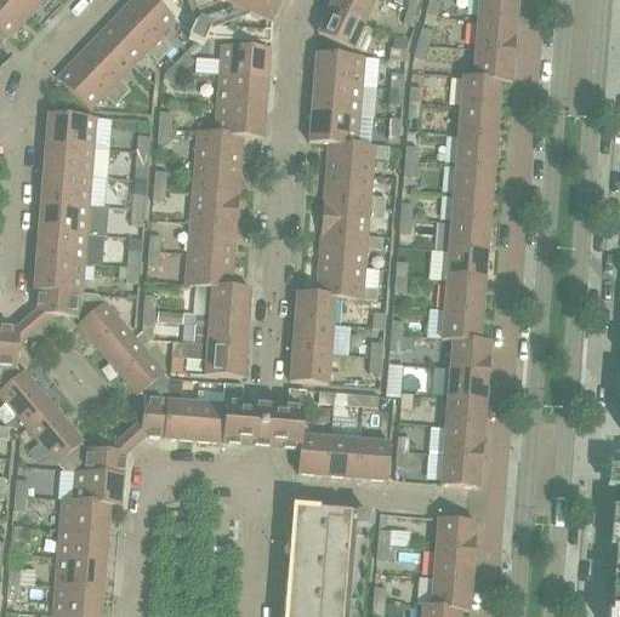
[(0,0),(0,28),(9,36),(30,13),(15,0),(0,0)]
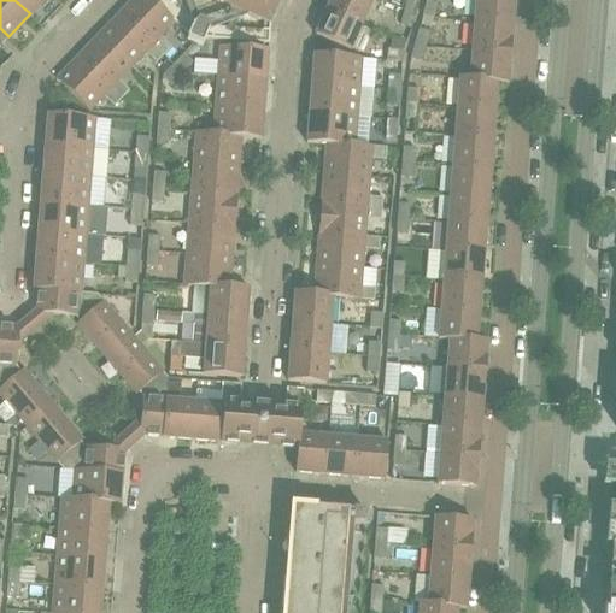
[(15,0),(30,13),(44,0),(15,0)]
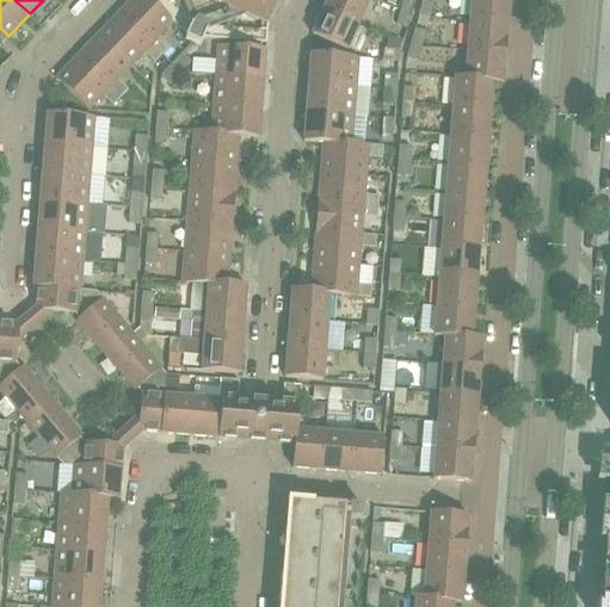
[(128,0),(118,11),(161,53),(170,44),(160,33),(173,19),(153,0),(128,0)]
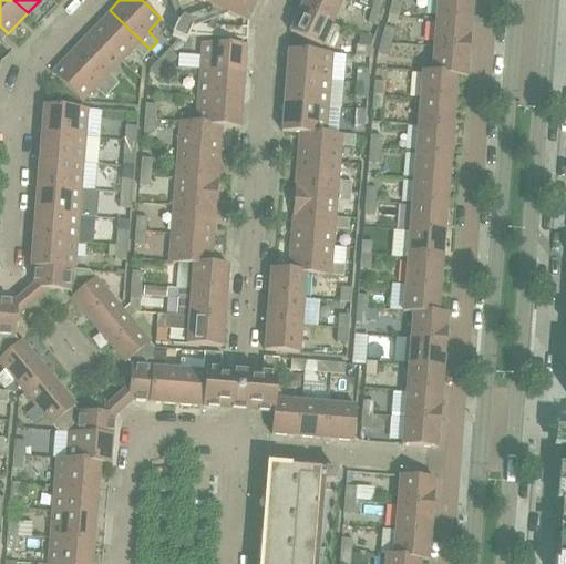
[(253,7),(255,0),(142,0),(161,18),(174,30),(173,33),(186,39),(189,32),(247,38),(248,28),(246,28),(246,19),(251,7),(253,7)]
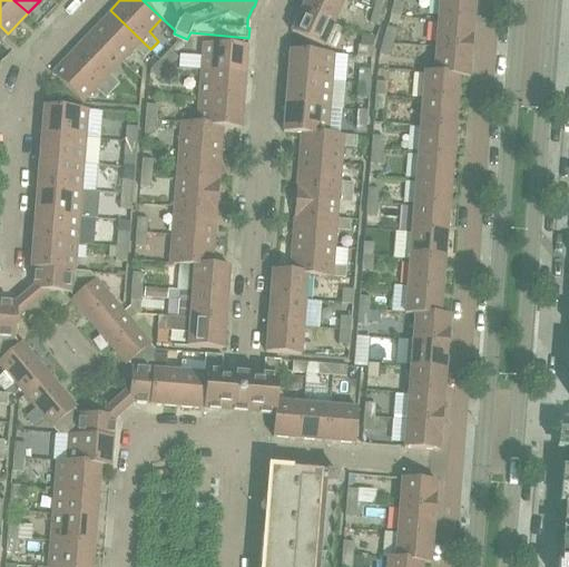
[(304,0),(303,3),(335,18),(343,0),(304,0)]
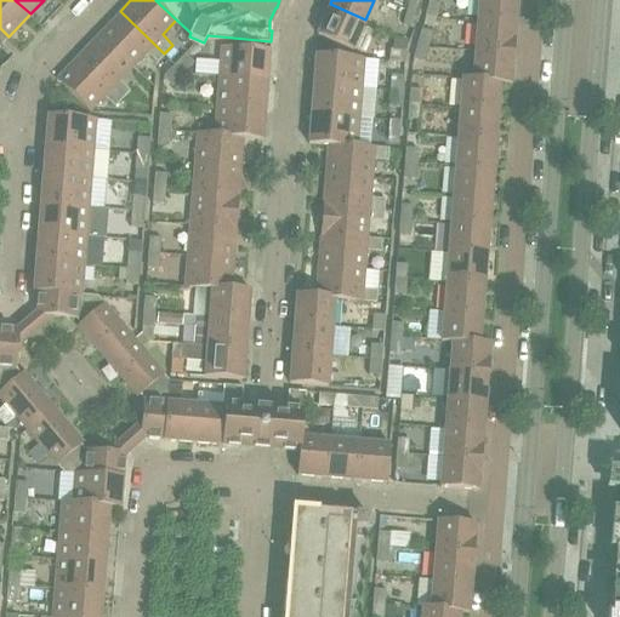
[(409,0),(408,7),(420,10),(421,0),(409,0)]
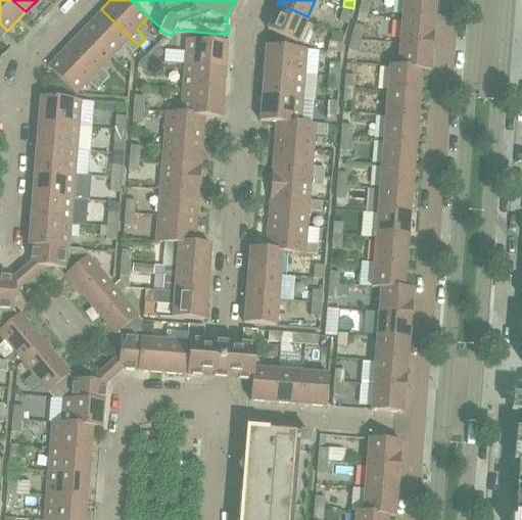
[(361,0),(359,10),(368,13),(372,0),(361,0)]
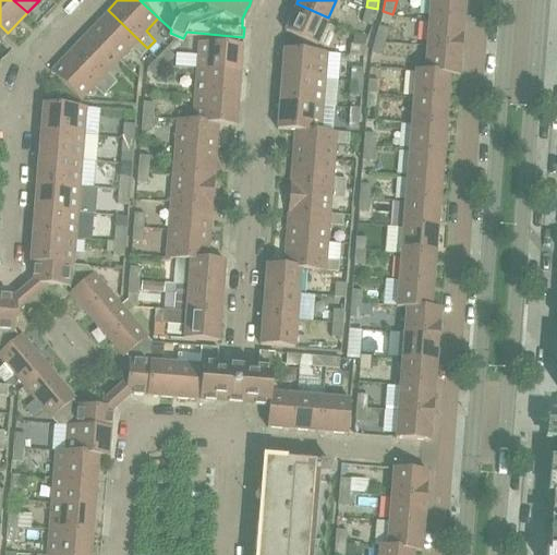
[(430,0),(428,17),(463,20),(465,0),(430,0)]
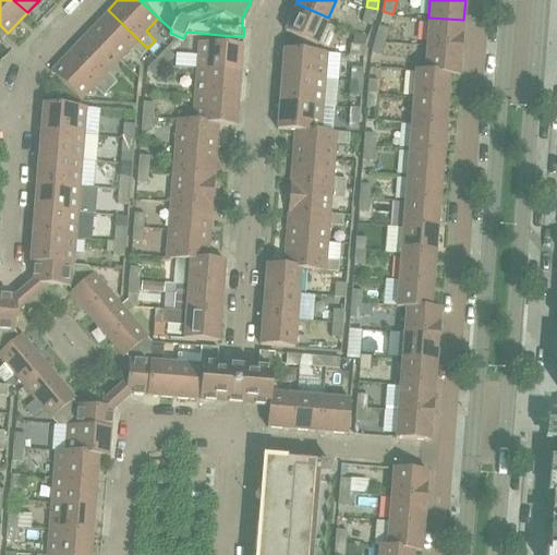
[(286,28),(287,29),(317,43),(328,17),(297,3),(286,28)]
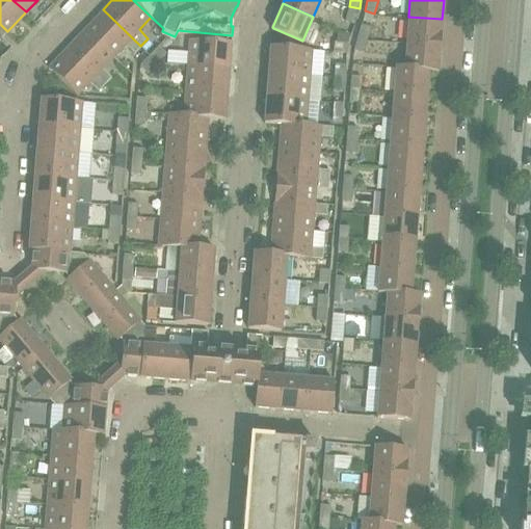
[(349,6),(346,19),(355,21),(360,8),(349,6)]
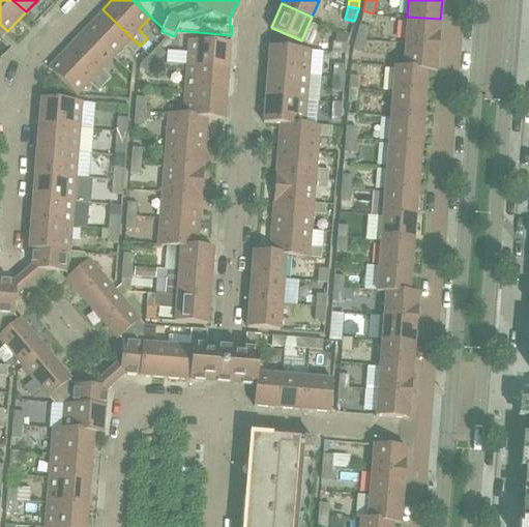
[(103,9),(83,30),(112,57),(125,42),(135,51),(140,46),(103,9)]
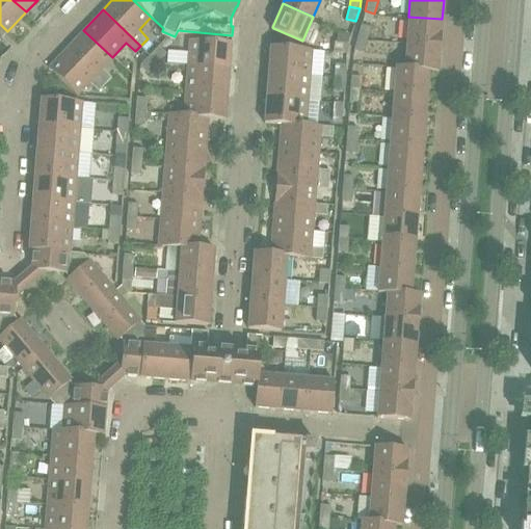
[(408,17),(406,41),(441,44),(442,19),(408,17)]
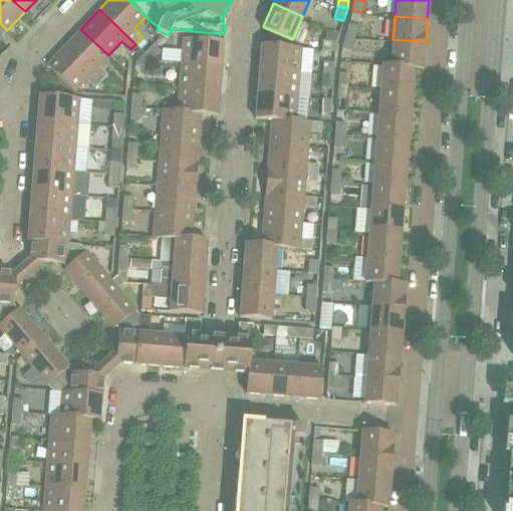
[(349,22),(345,34),(355,36),(358,24),(349,22)]
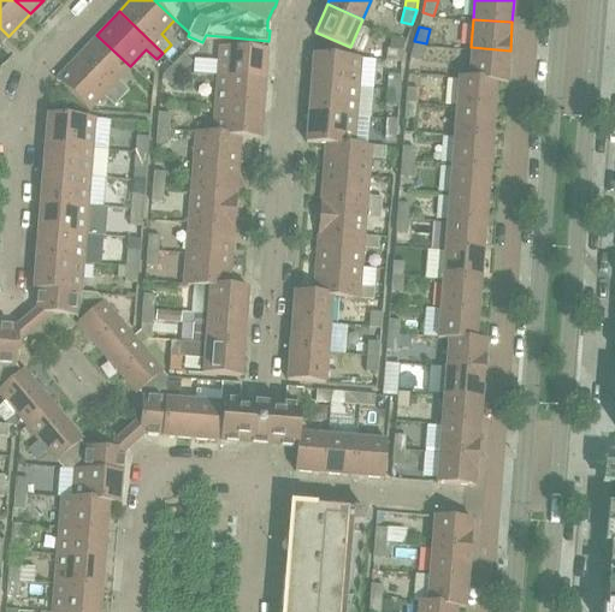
[(96,35),(78,53),(122,95),(129,88),(119,78),(130,66),(96,35)]
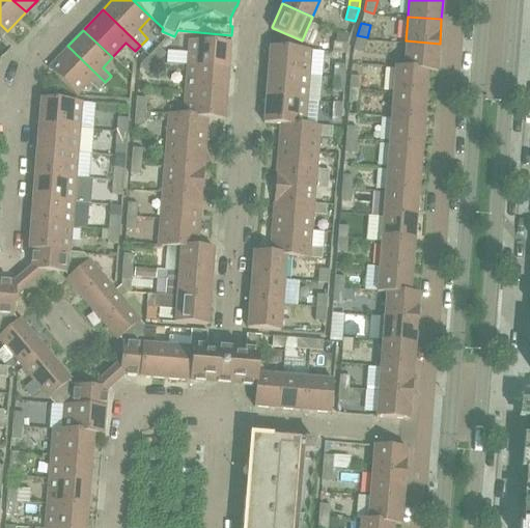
[(357,35),(354,48),(364,50),(367,37),(357,35)]
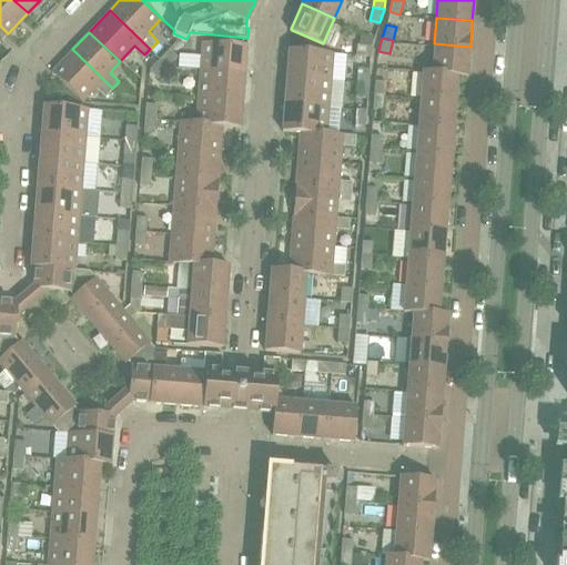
[(202,41),(202,52),(192,51),(191,67),(201,68),(245,71),(246,44),(202,41)]
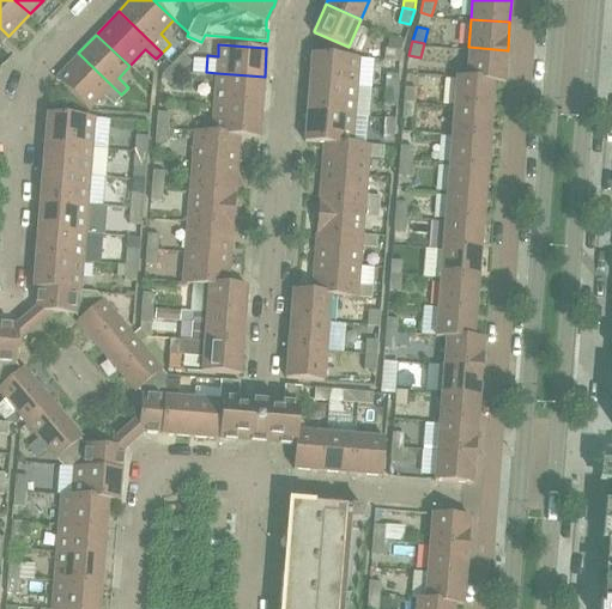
[(385,58),(400,59),(401,47),(386,46),(385,58)]
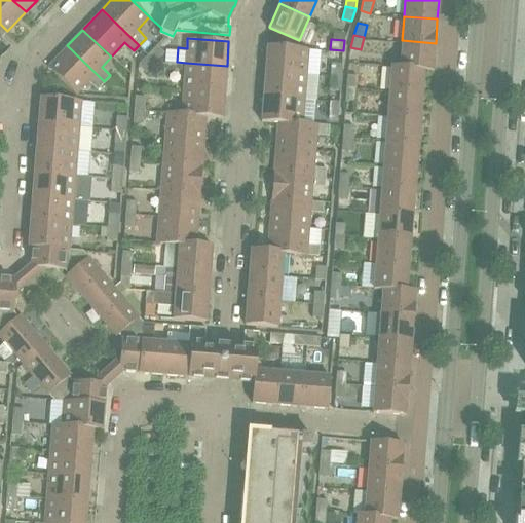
[(391,64),(391,66),(424,68),(434,69),(436,43),(402,40),(401,65),(391,64)]
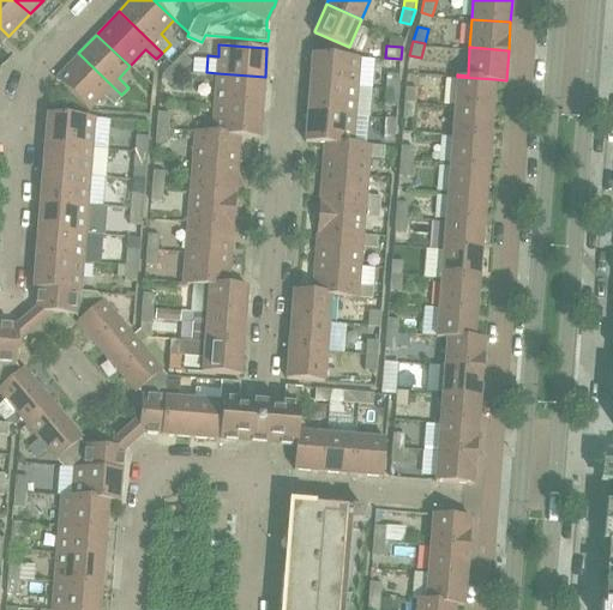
[(184,50),(173,61),(182,71),(193,59),(184,50)]
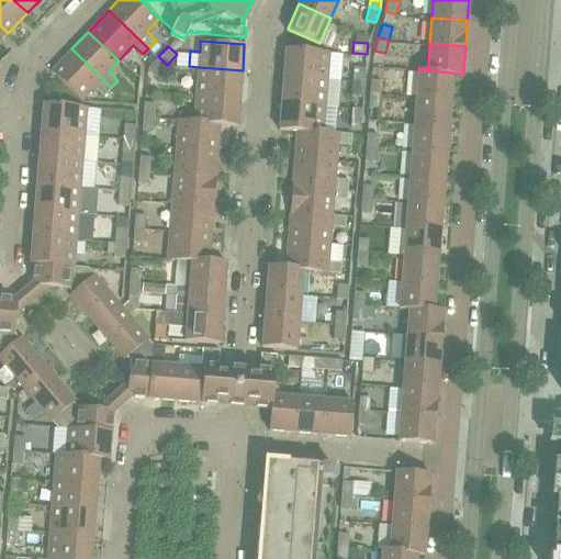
[(285,47),(283,74),(327,77),(329,51),(285,47)]
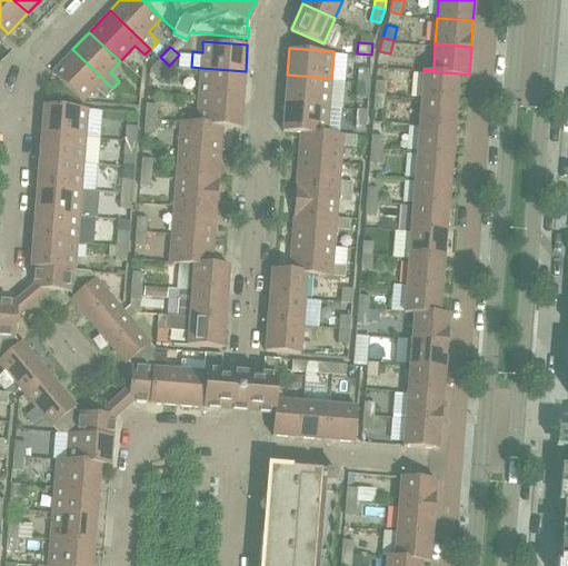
[(52,70),(83,100),(96,86),(106,96),(112,88),(72,49),(52,70)]
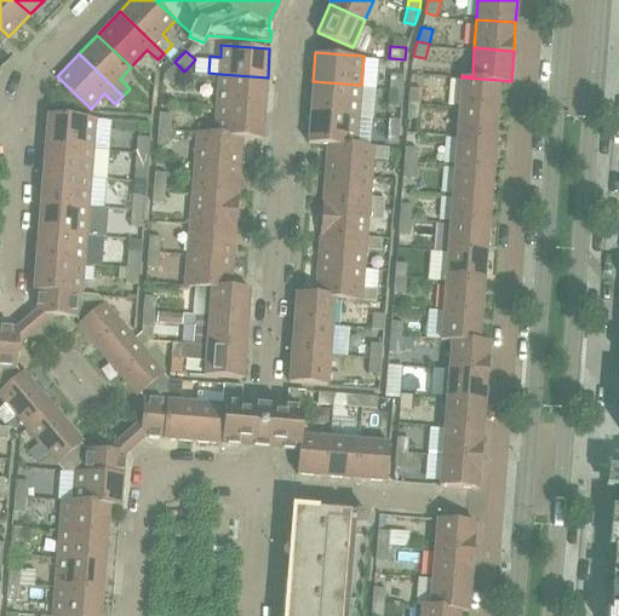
[(175,62),(164,74),(173,82),(184,72),(175,62)]
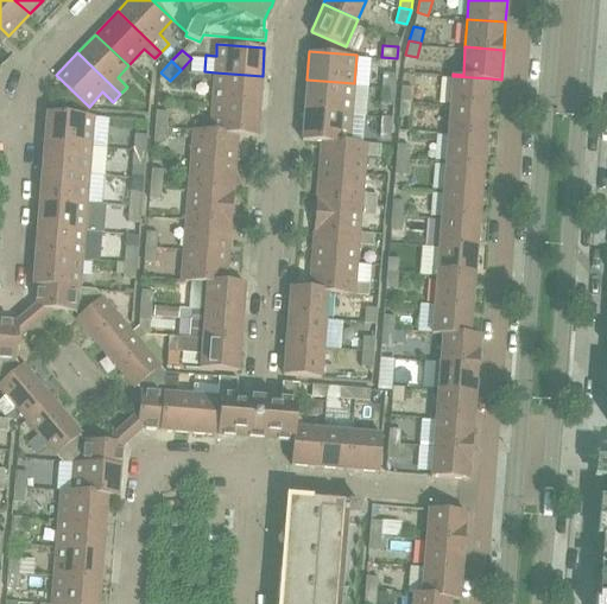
[(383,71),(383,87),(396,87),(396,72),(383,71)]
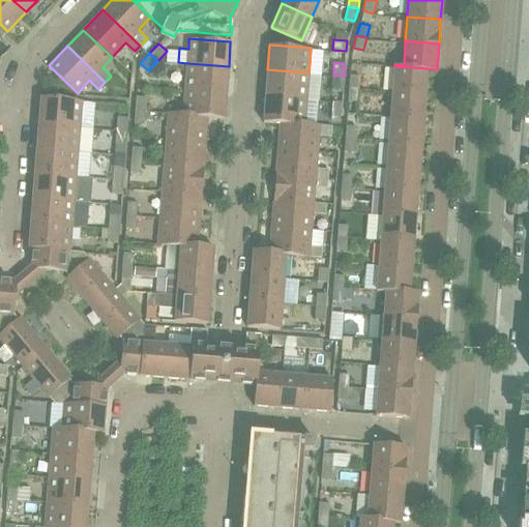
[(187,63),(185,87),(227,90),(229,66),(187,63)]
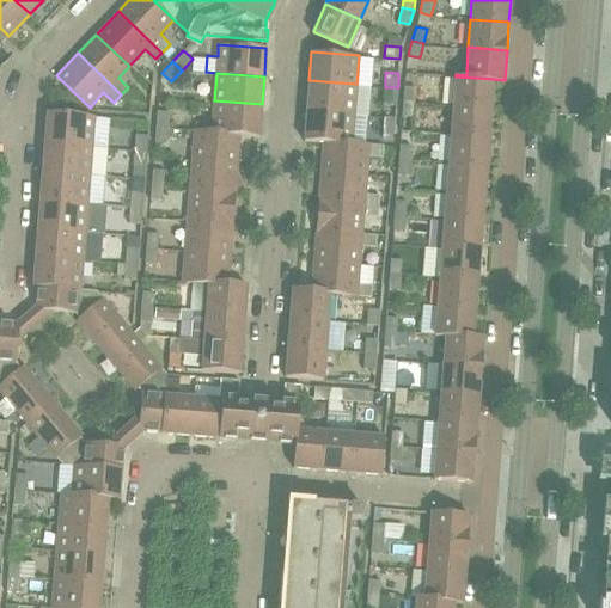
[(456,77),(453,105),(492,109),(494,79),(456,77)]
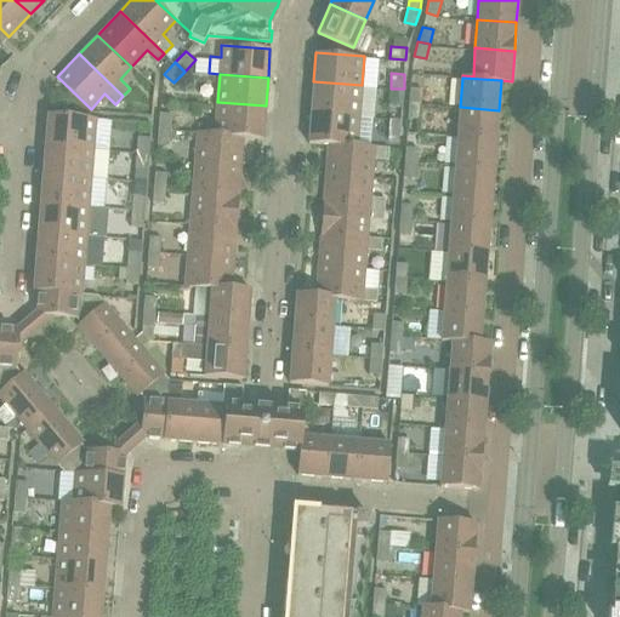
[(313,81),(312,109),(359,113),(362,85),(313,81)]
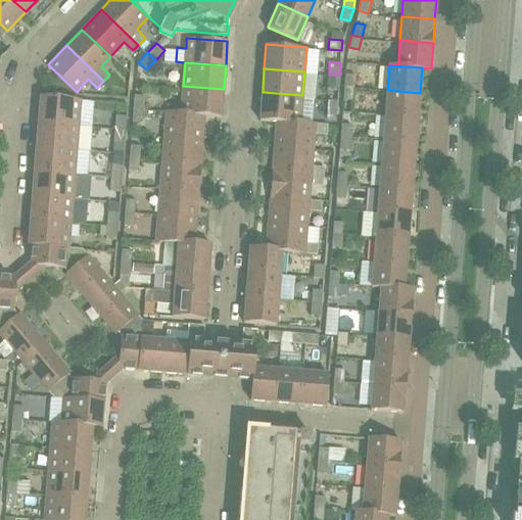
[(345,73),(344,85),(354,86),(356,73),(345,73)]
